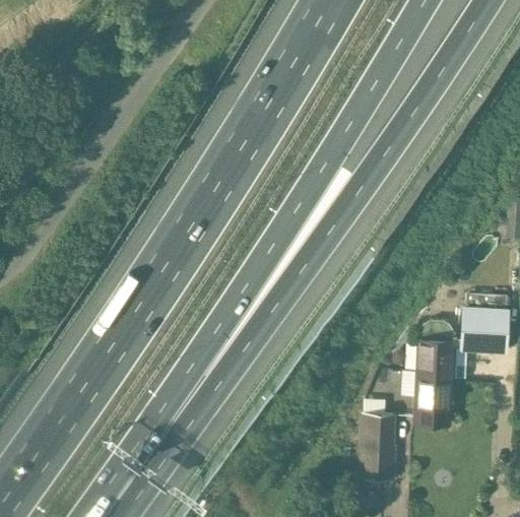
[(506,220),(519,220),(519,202),(510,202),(510,208),(506,208),(506,220)]
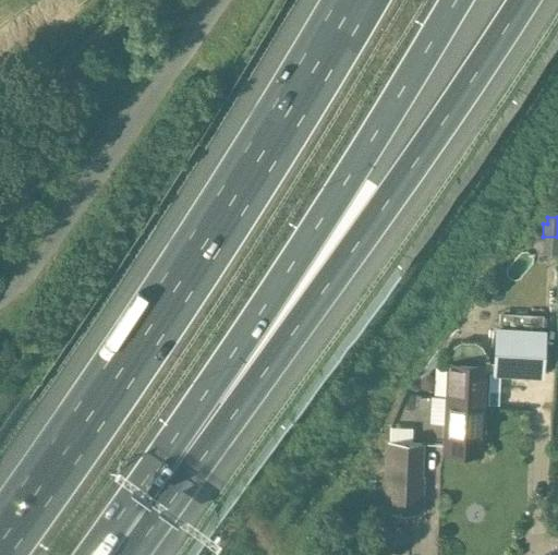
[(494,376),(498,376),(542,378),(545,333),(495,330),(494,376)]
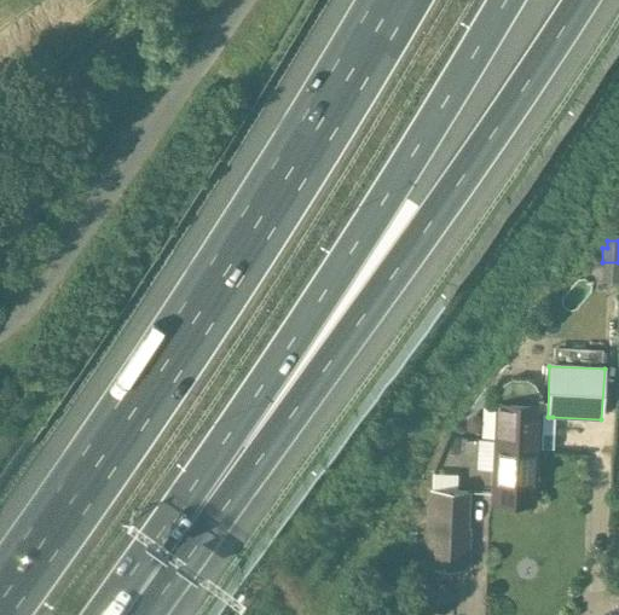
[(495,451),(536,453),(538,407),(524,407),(525,394),(498,393),(495,451)]
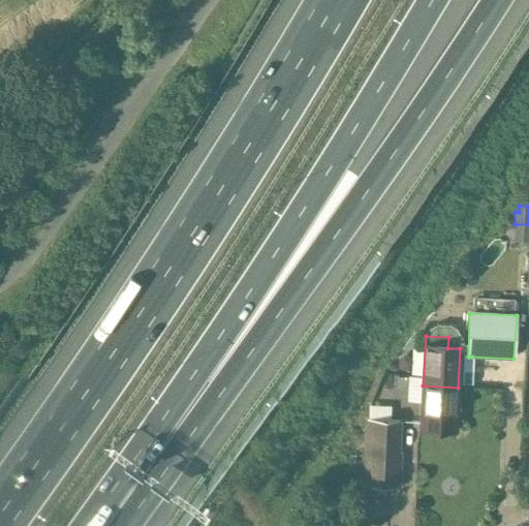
[(423,385),(422,402),(421,430),(455,432),(458,388),(423,385)]
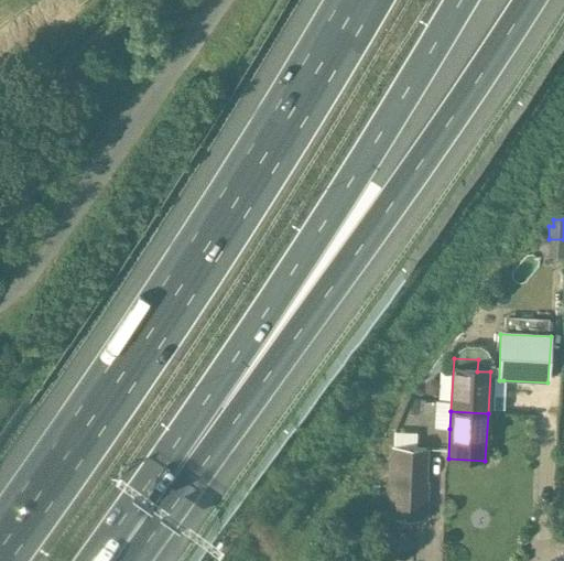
[(392,450),(389,519),(425,520),(426,484),(424,484),(425,451),(392,450)]
